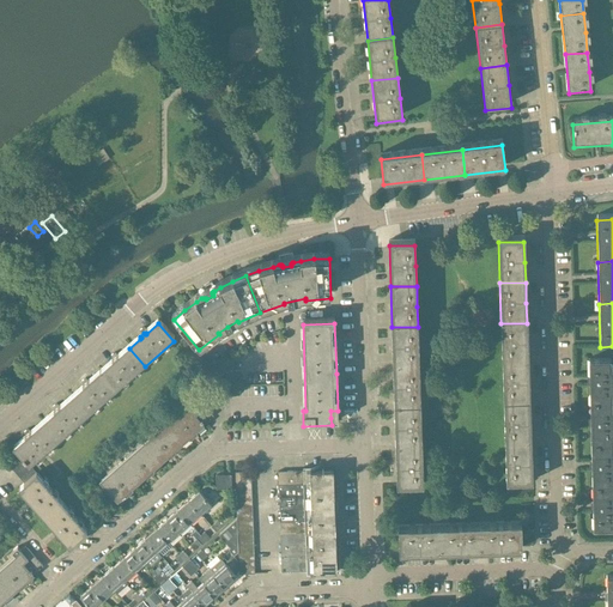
[(528,364),(527,344),(527,323),(501,323),(503,364),(528,364)]
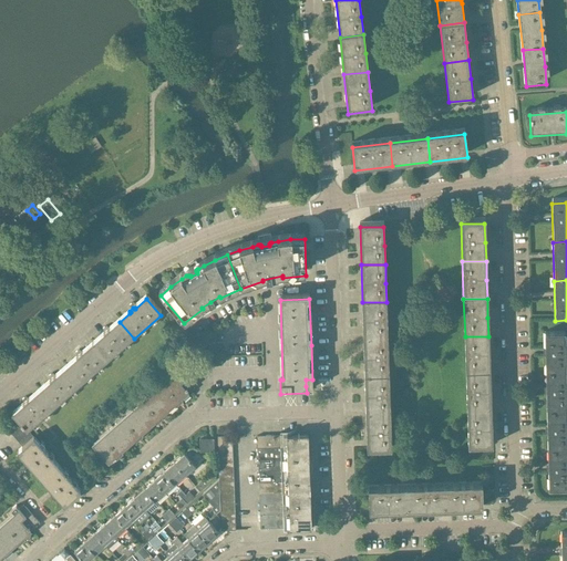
[(388,340),(387,321),(387,302),(362,302),(363,341),(388,340)]
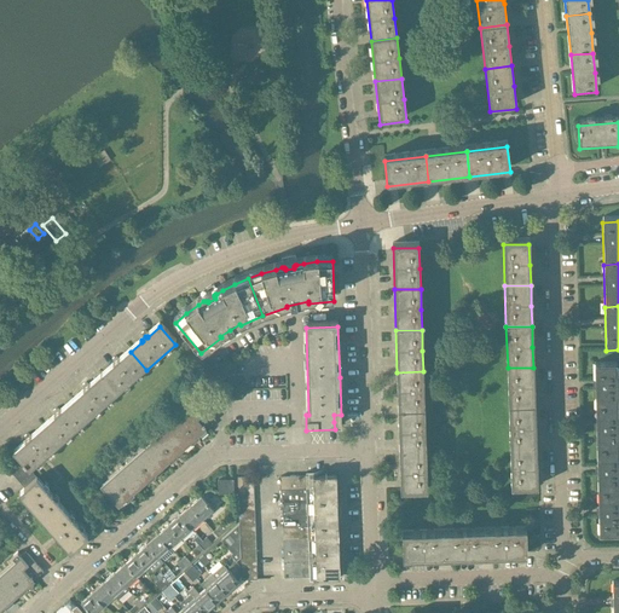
[(117,397),(146,370),(131,352),(120,362),(119,362),(117,363),(116,362),(113,365),(114,366),(113,368),(102,379),(117,397)]
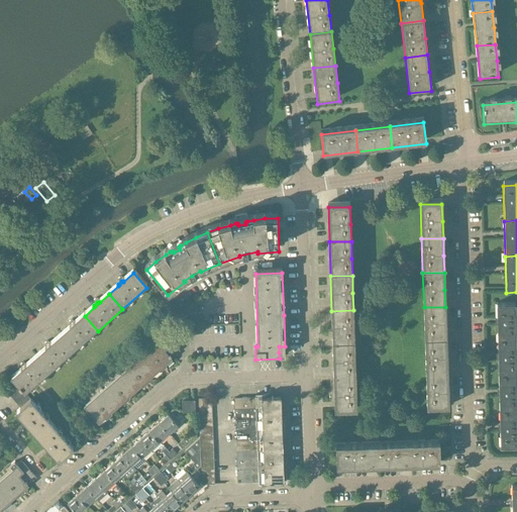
[(516,334),(516,314),(515,315),(515,306),(496,307),(497,342),(516,342),(516,334)]
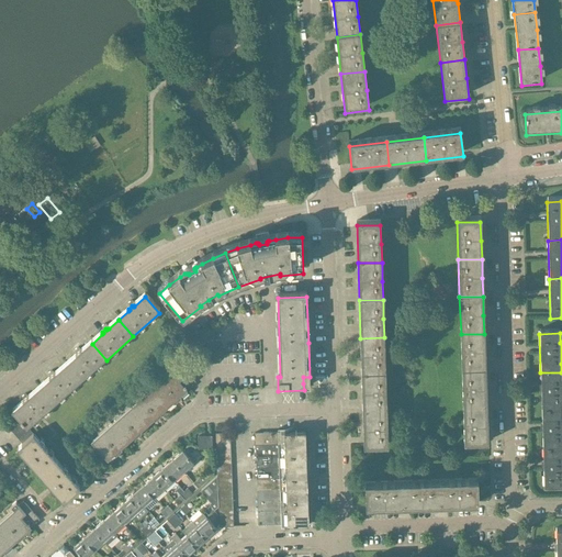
[(485,371),(485,353),(484,334),(461,334),(462,371),(485,371)]
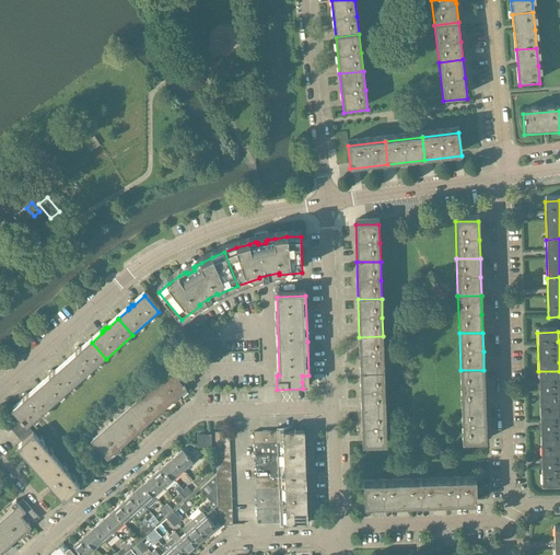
[(384,373),(384,355),(383,336),(359,337),(361,374),(384,373)]
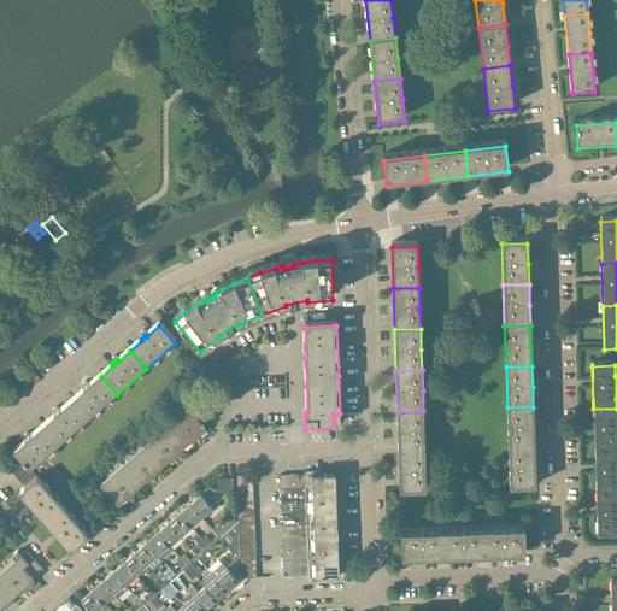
[(87,421),(117,395),(101,377),(89,387),(88,387),(88,388),(87,386),(82,389),(83,391),(83,392),(83,393),(71,403),(87,421)]
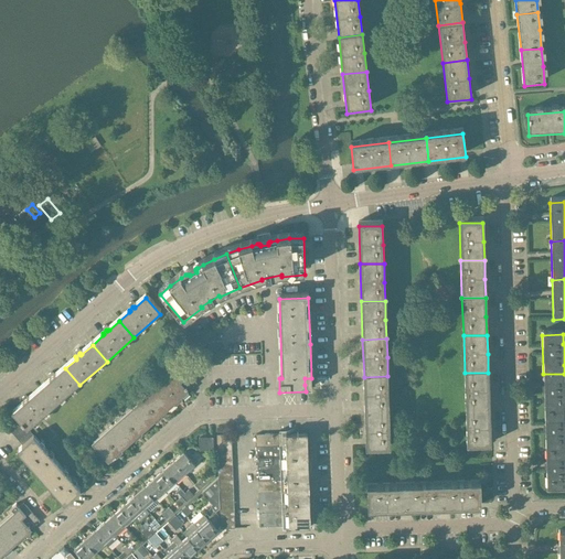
[(53,408),(80,385),(65,368),(55,378),(54,377),(54,378),(53,377),(50,380),(50,382),(49,382),(50,383),(39,391),(53,408)]
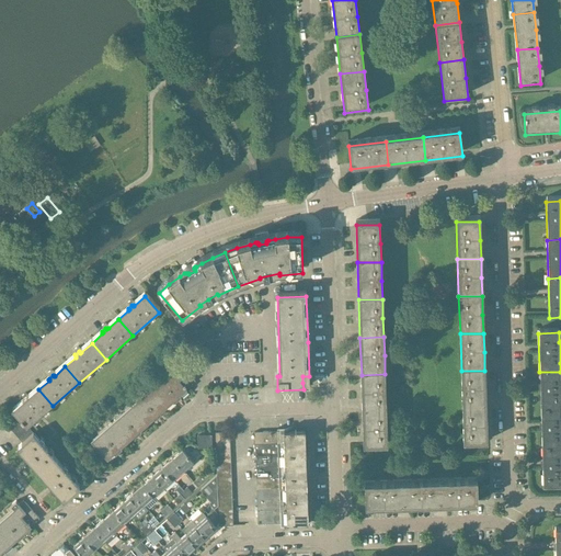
[(107,464),(187,394),(186,393),(195,385),(179,367),(174,371),(172,367),(167,372),(170,375),(169,375),(171,377),(92,446),(107,464)]
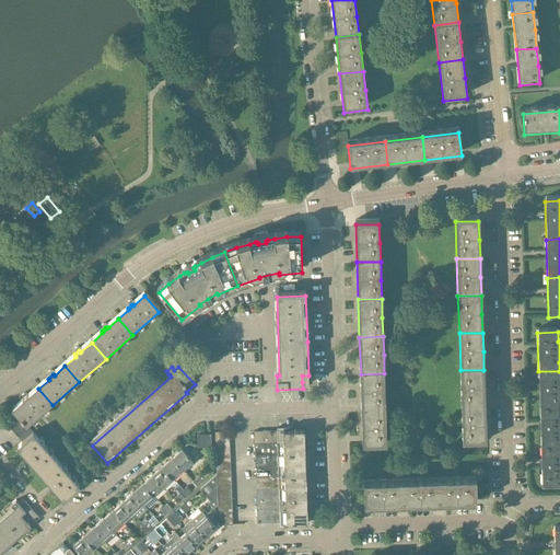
[(485,407),(485,389),(483,370),(461,370),(462,407),(485,407)]
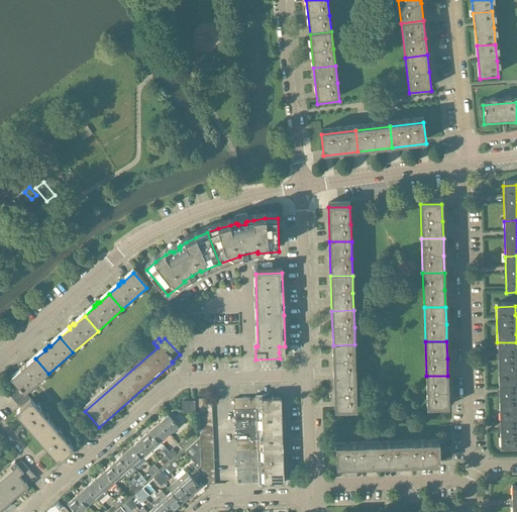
[(516,369),(516,349),(516,350),(516,342),(497,342),(498,379),(516,378),(516,373),(516,370),(516,369)]
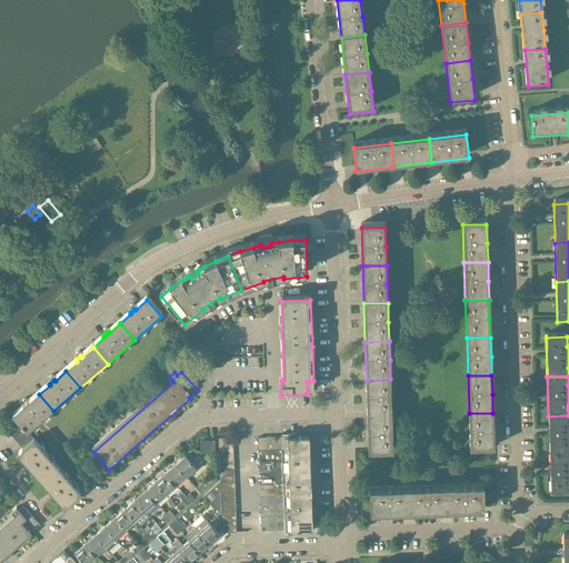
[(391,416),(391,398),(390,379),(367,380),(368,418),(391,416)]
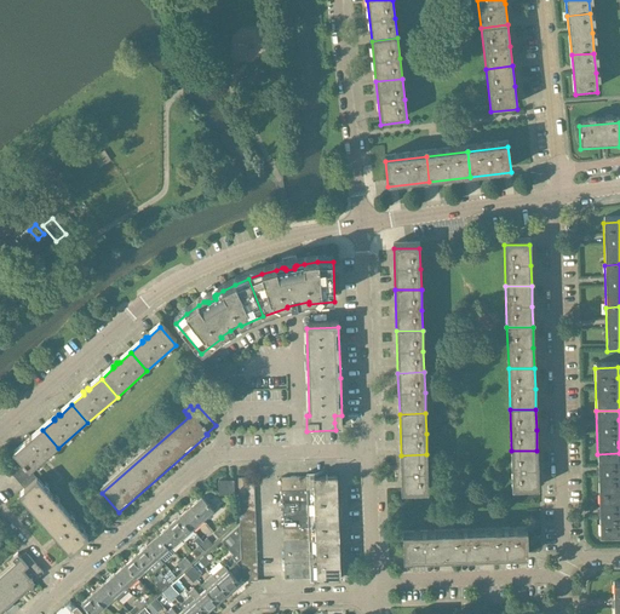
[(29,474),(58,448),(42,430),(32,441),(30,440),(30,441),(29,440),(24,443),(26,445),(24,446),(26,446),(13,457),(22,466),(27,471),(29,474)]
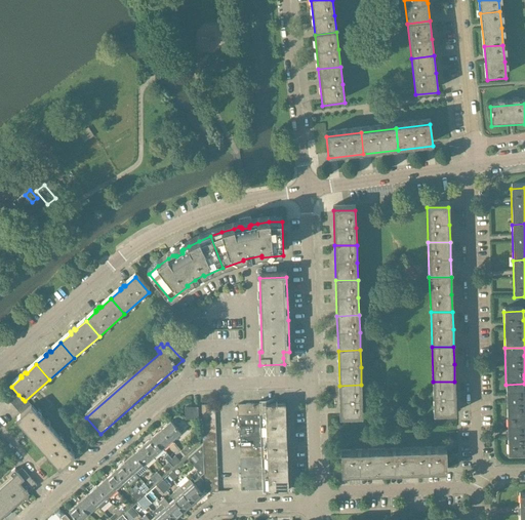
[(456,416),(455,398),(454,382),(433,382),(434,416),(456,416)]
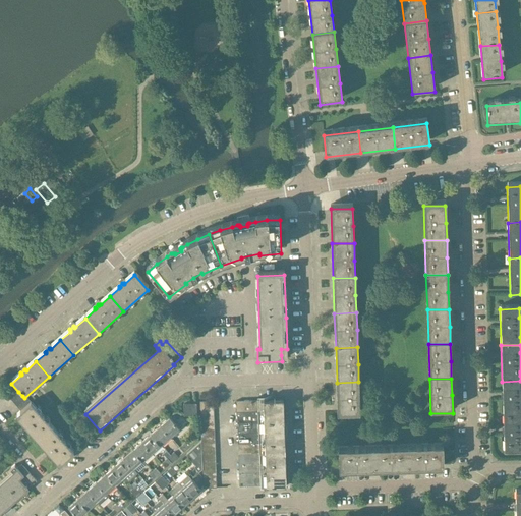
[(520,381),(502,382),(503,417),(520,416),(520,381)]
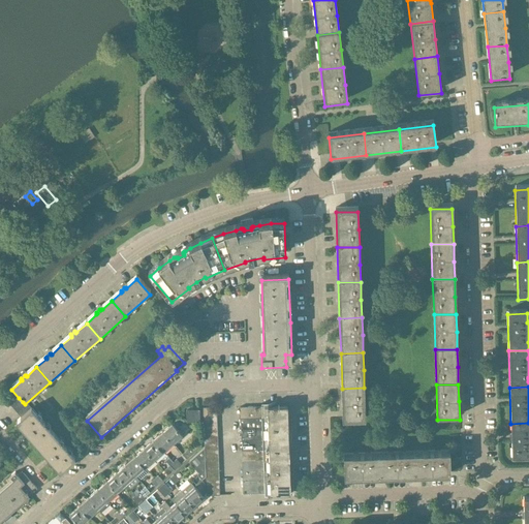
[(366,423),(365,405),(364,388),(342,389),(343,424),(366,423)]
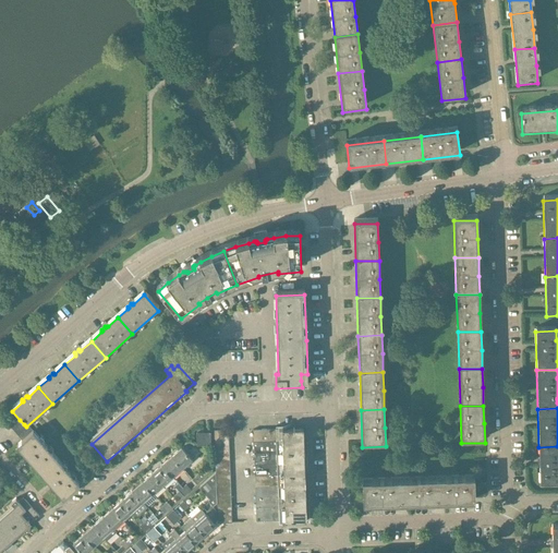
[(13,434),(24,424),(20,420),(9,430),(13,434)]
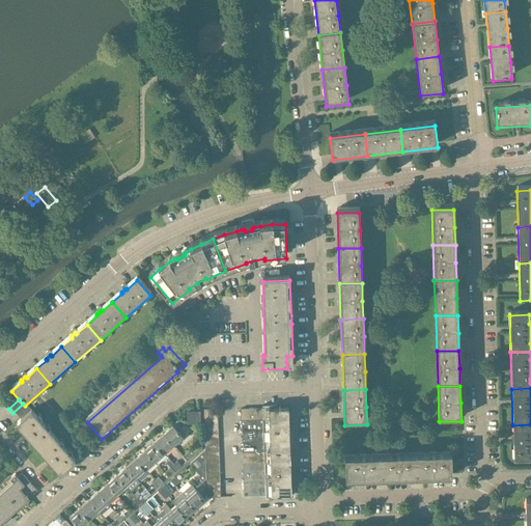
[(27,409),(25,406),(23,404),(12,413),(17,418),(27,409)]
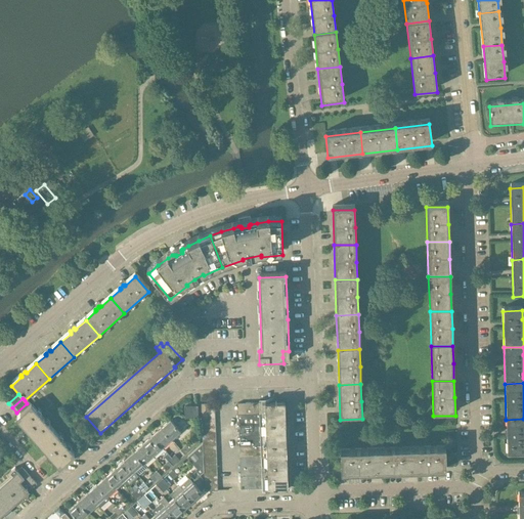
[(20,417),(31,407),(27,403),(16,413),(20,417)]
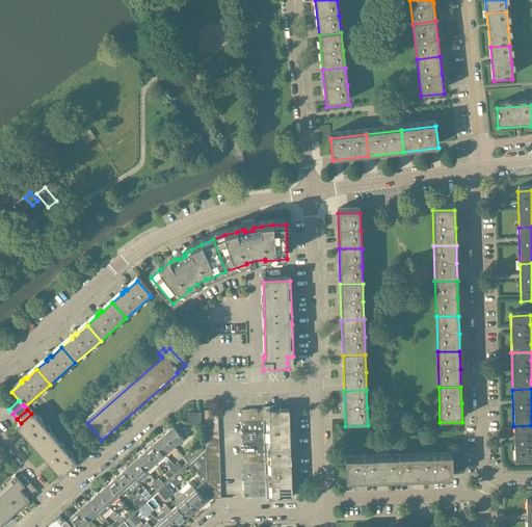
[(292,499),(289,413),(263,413),(263,414),(241,414),(244,501),(266,500),(292,499)]
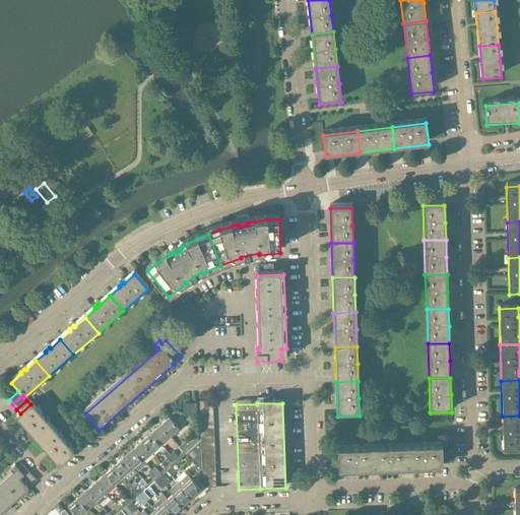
[(30,404),(20,413),(15,419),(38,443),(53,430),(30,404)]
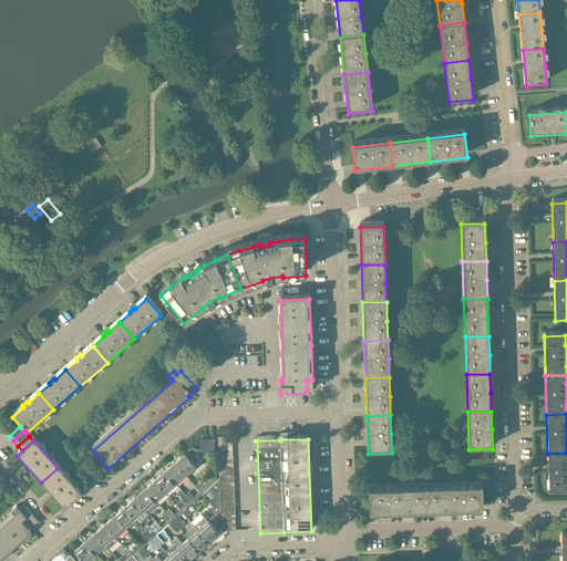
[(214,456),(214,444),(200,444),(200,456),(214,456)]
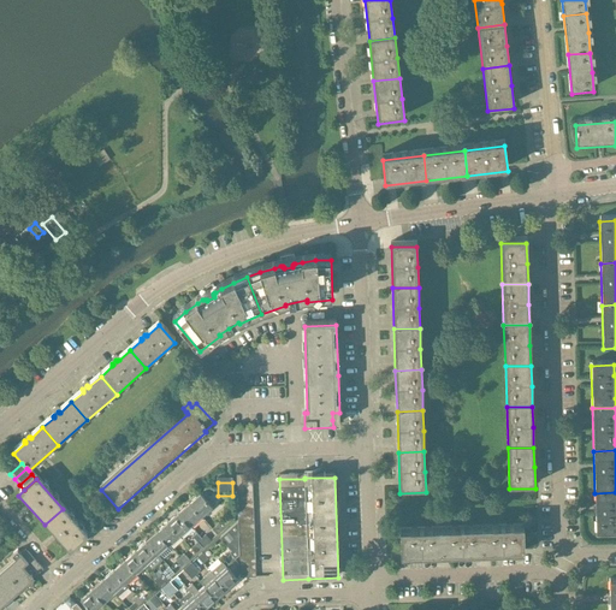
[(615,492),(594,493),(596,536),(615,534),(615,492)]
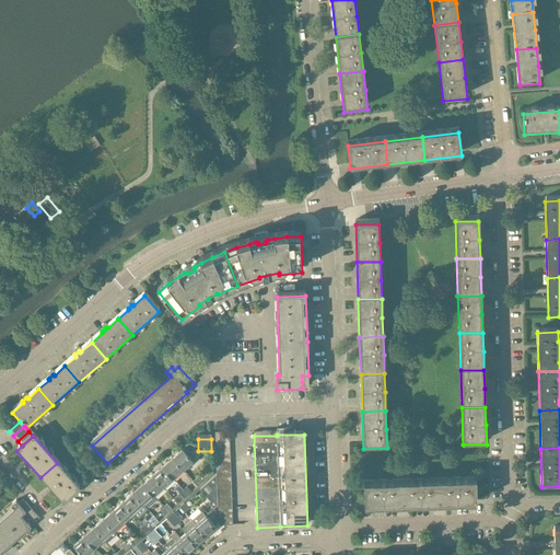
[(193,465),(183,453),(172,462),(183,474),(193,465)]
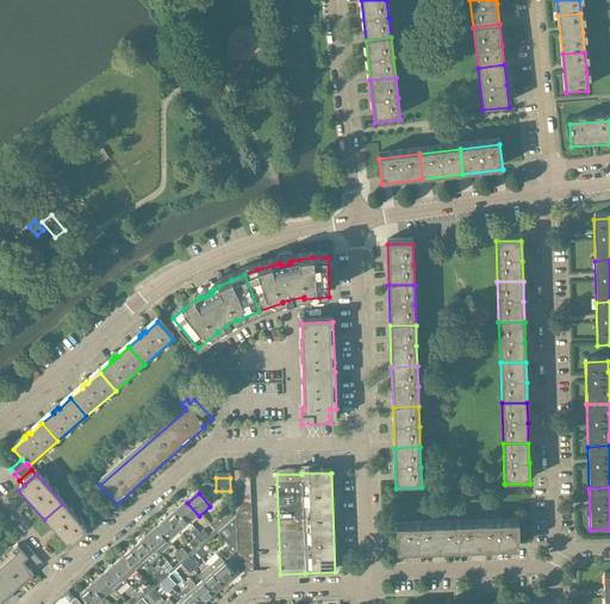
[(199,516),(187,503),(176,512),(188,525),(199,516)]
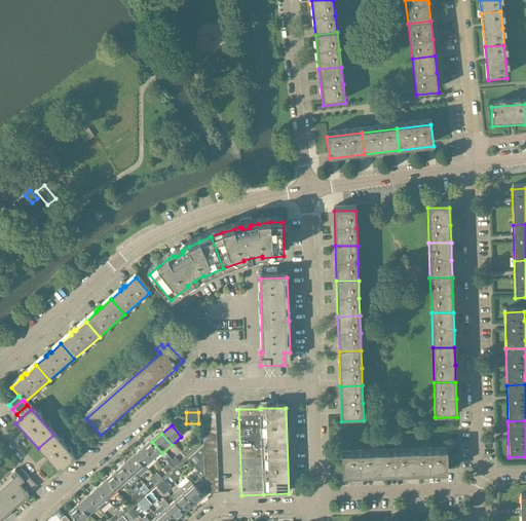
[(75,459),(53,435),(38,448),(60,474),(75,459)]
